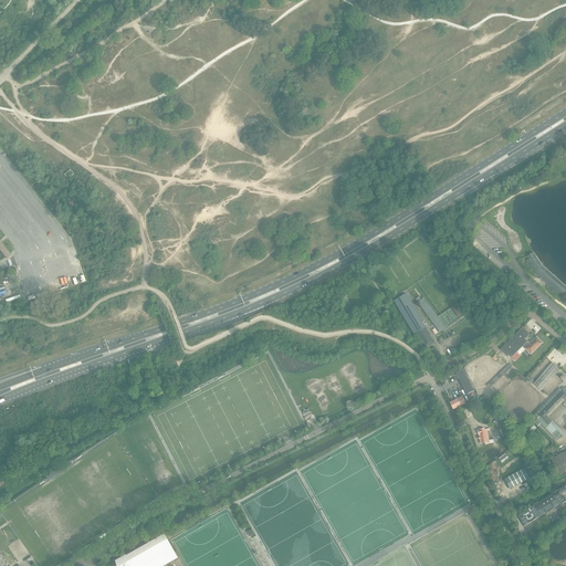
[(70,169),(64,175),(69,179),(71,177),(72,177),(74,176),(73,175),(70,169)]
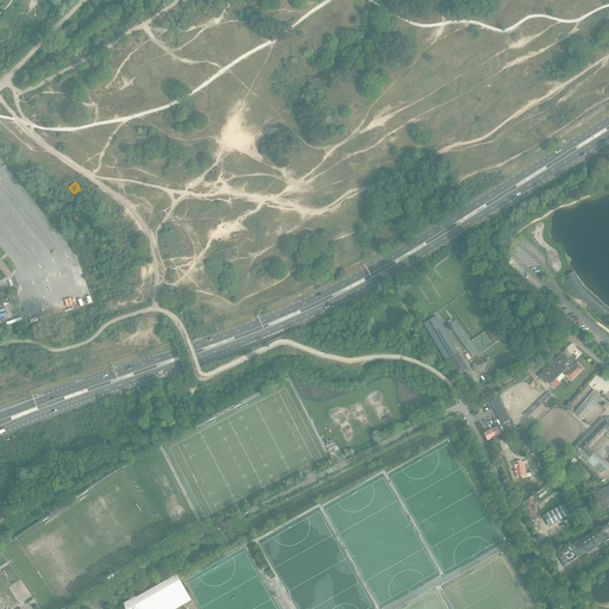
[(0,258),(0,269),(6,277),(11,274),(0,258)]
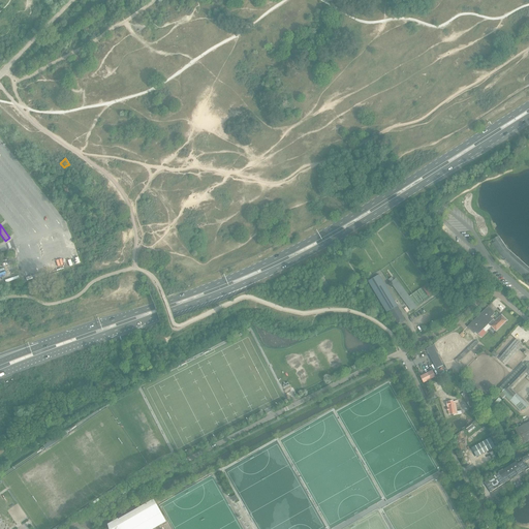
[(528,270),(506,251),(498,237),(492,241),(494,244),(491,245),(499,256),(524,279),(528,273),(528,270)]
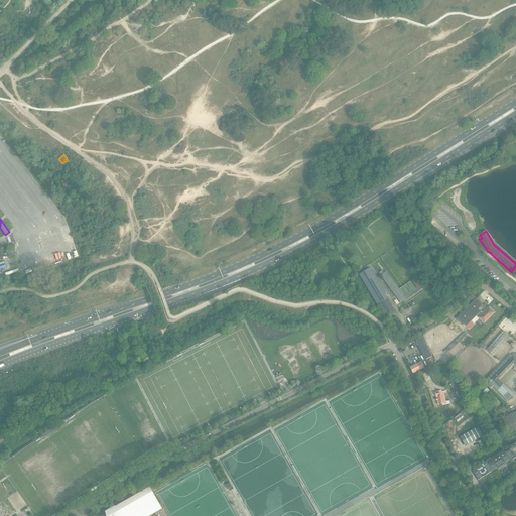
[(380,303),(387,299),(388,298),(370,268),(359,274),(377,305),(380,303)]
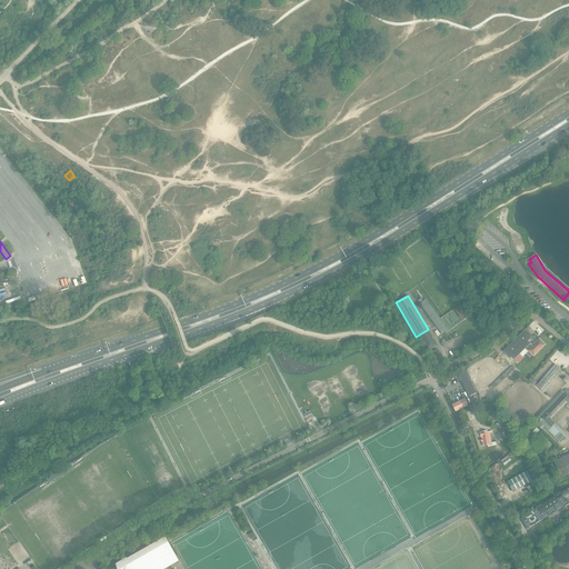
[(442,335),(448,330),(426,300),(423,301),(420,303),(442,335)]
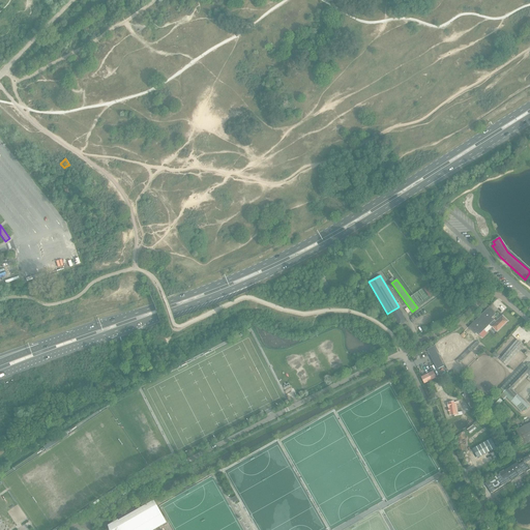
[(492,318),(496,314),(489,306),(469,327),(475,334),(477,332),(481,336),(489,329),(487,327),(490,324),(492,326),(497,331),(507,321),(502,316),(499,320),(498,319),(495,322),(492,318)]
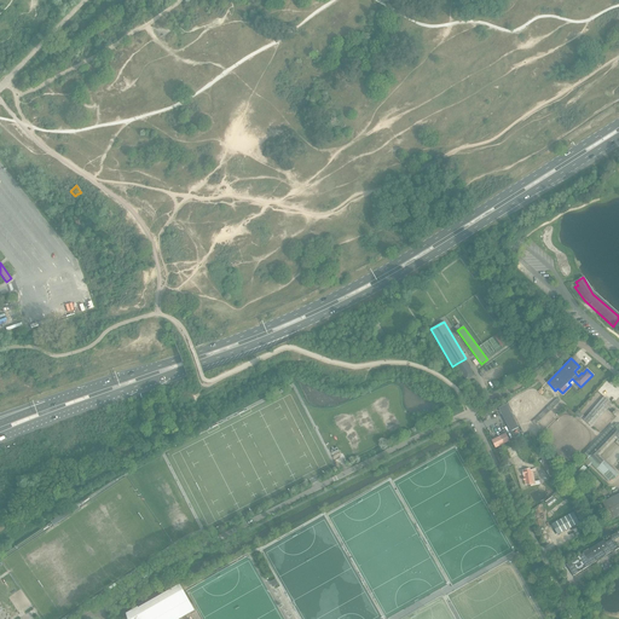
[(466,380),(474,375),(464,359),(456,364),(466,380)]
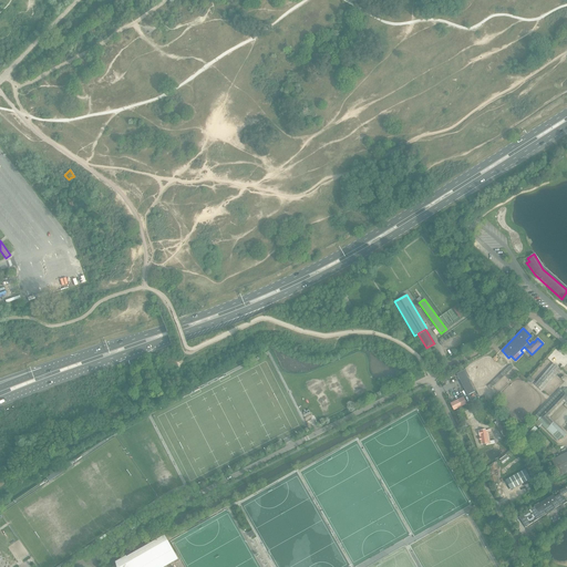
[(500,381),(517,364),(514,361),(486,387),(492,393),(496,391),(498,394),(505,388),(500,381)]
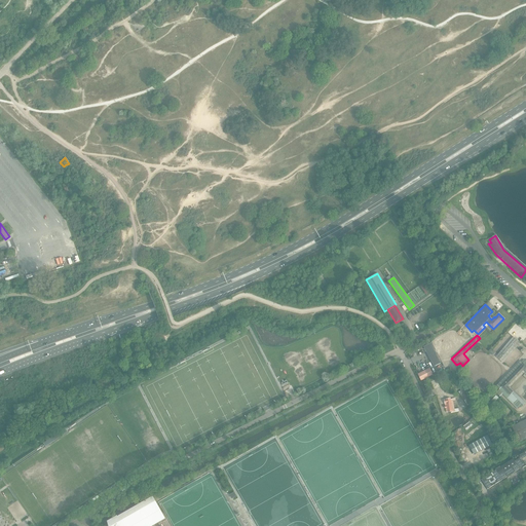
[(503,363),(521,343),(513,337),(495,357),(503,363)]
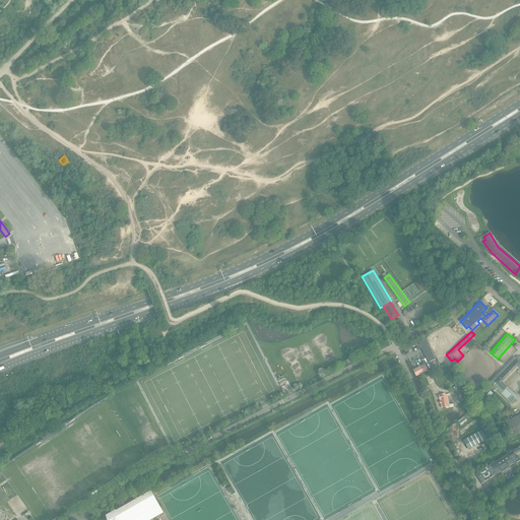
[(436,359),(431,349),(427,339),(419,343),(429,363),(436,359)]
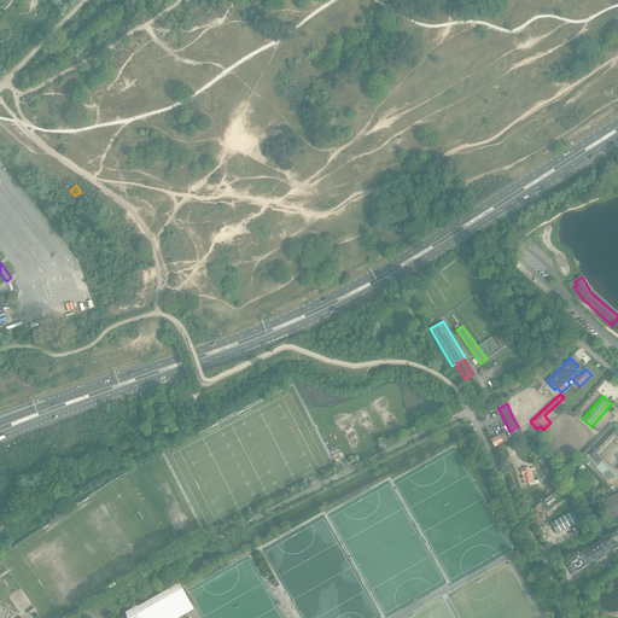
[(617,424),(616,423),(613,425),(612,424),(582,454),(587,458),(584,460),(589,465),(590,464),(595,468),(596,468),(610,482),(617,473),(604,460),(598,454),(616,436),(617,437),(614,442),(617,444),(617,424)]
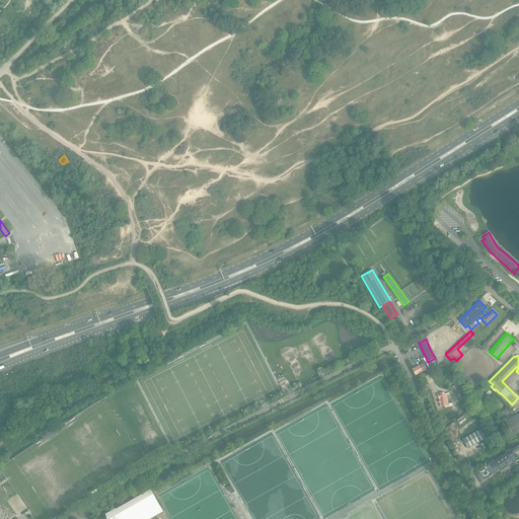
[(412,370),(416,376),(427,370),(424,364),(412,370)]
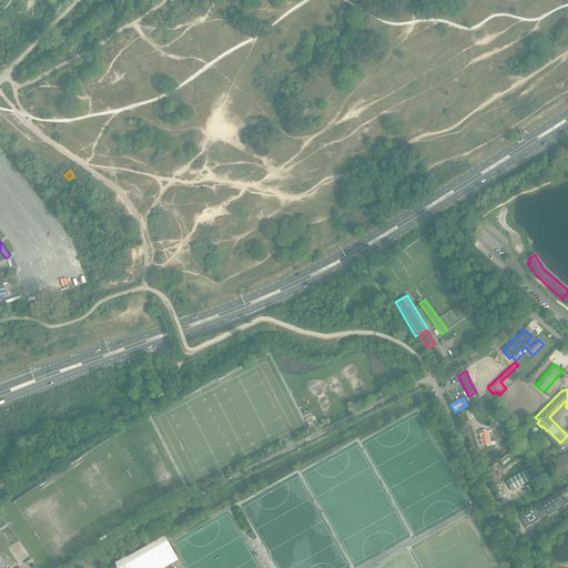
[(505,438),(513,434),(501,418),(495,423),(505,438)]
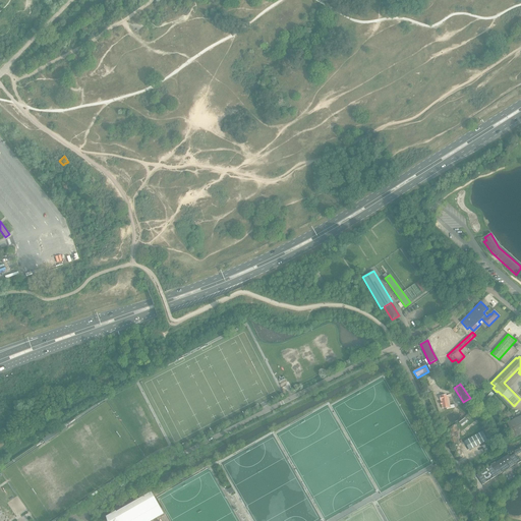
[(491,397),(494,394),(490,392),(489,394),(488,393),(483,399),(489,405),(493,401),(491,400),(493,399),(491,397)]
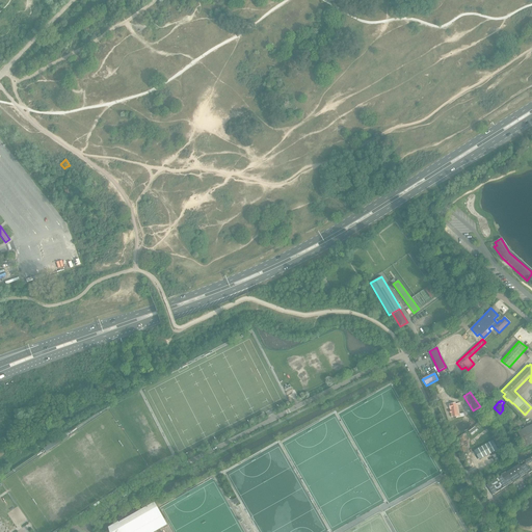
[(458,405),(461,405),(460,403),(458,403),(456,404),(455,403),(450,404),(451,417),(457,416),(458,418),(460,418),(464,417),(464,414),(459,414),(458,405)]
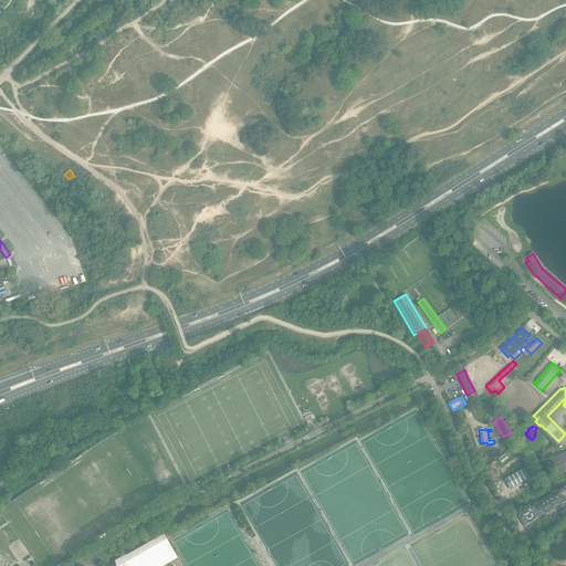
[(565,472),(565,451),(551,459),(559,475),(565,472)]
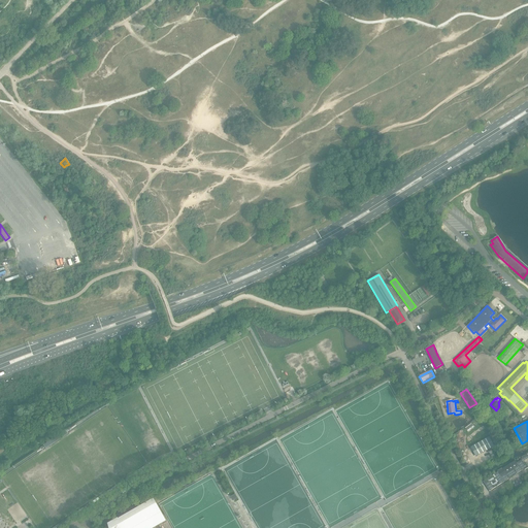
[(475,457),(494,447),(489,436),(470,447),(475,457)]
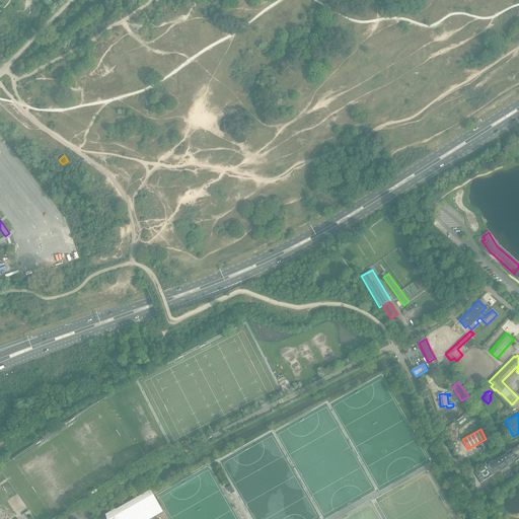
[(514,453),(518,450),(518,447),(512,451),(513,452),(508,455),(507,452),(494,460),(489,463),(490,464),(474,473),(480,483),(496,473),(500,470),(501,471),(508,466),(508,465),(513,462),(515,461),(516,462),(518,459),(518,457),(517,455),(516,456),(514,453)]
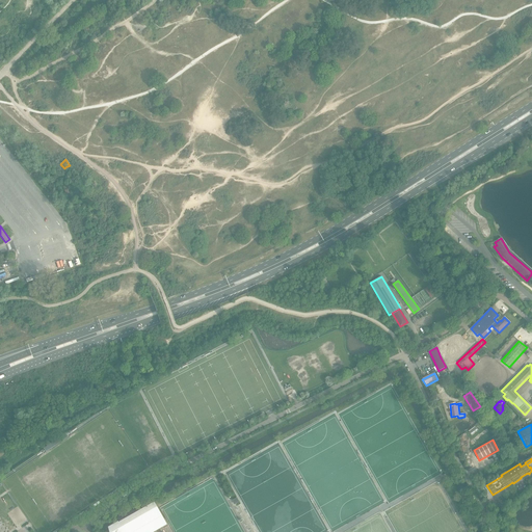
[(161,531),(160,531),(159,529),(157,530),(156,528),(161,525),(153,510),(156,508),(153,503),(111,526),(114,531),(161,531)]
